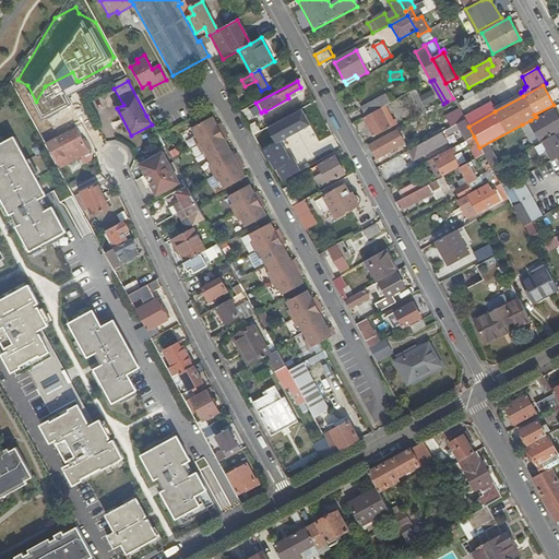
[(458,105),(464,100),(458,88),(451,93),(458,105)]
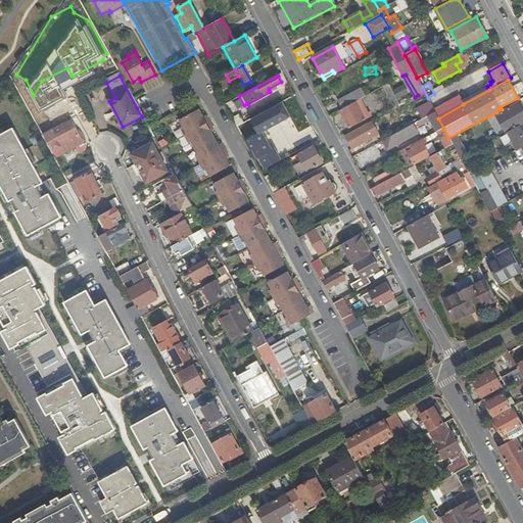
[(383,87),(391,102),(396,99),(388,85),(383,87)]
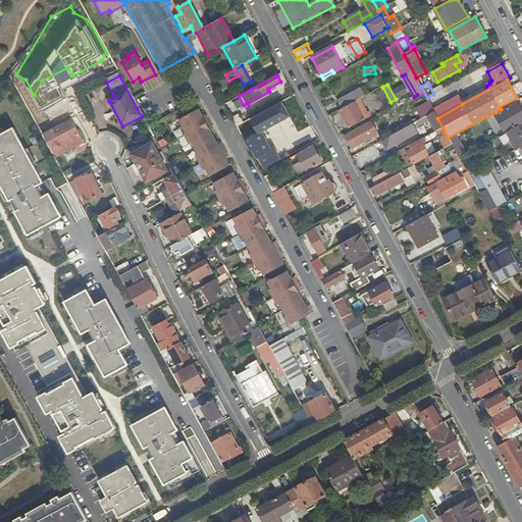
[(488,90),(486,87),(461,102),(462,104),(488,90)]
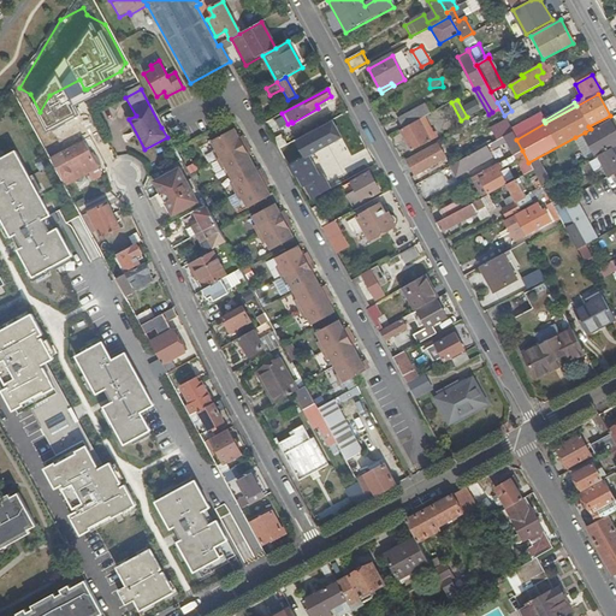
[(398,119),(404,128),(431,113),(425,105),(398,119)]
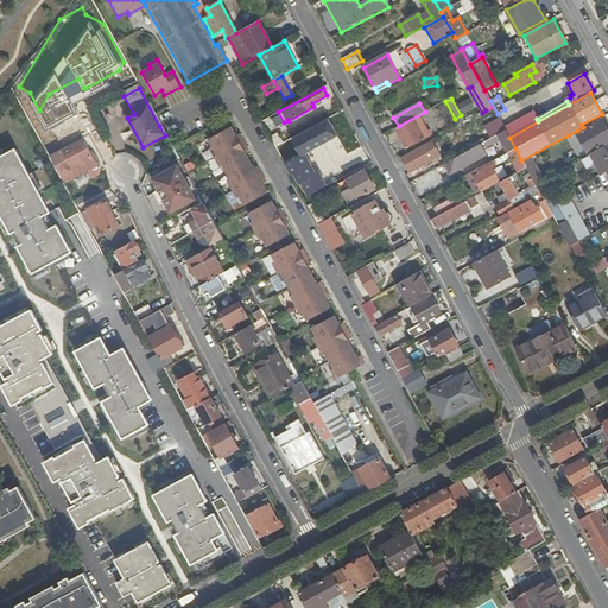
[(538,121),(537,119),(533,113),(505,128),(506,131),(510,138),(538,121)]
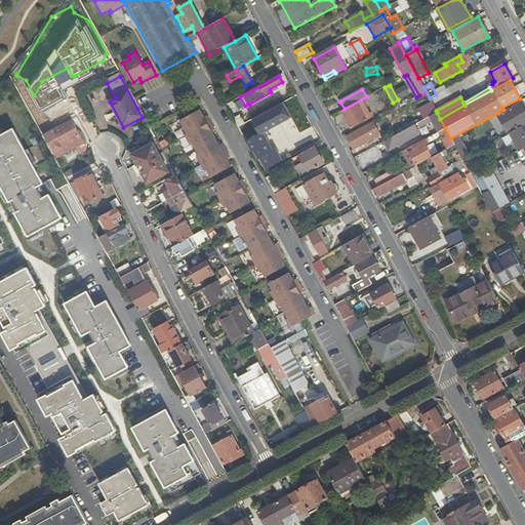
[(351,129),(370,118),(364,107),(360,109),(356,103),(340,112),(351,129)]
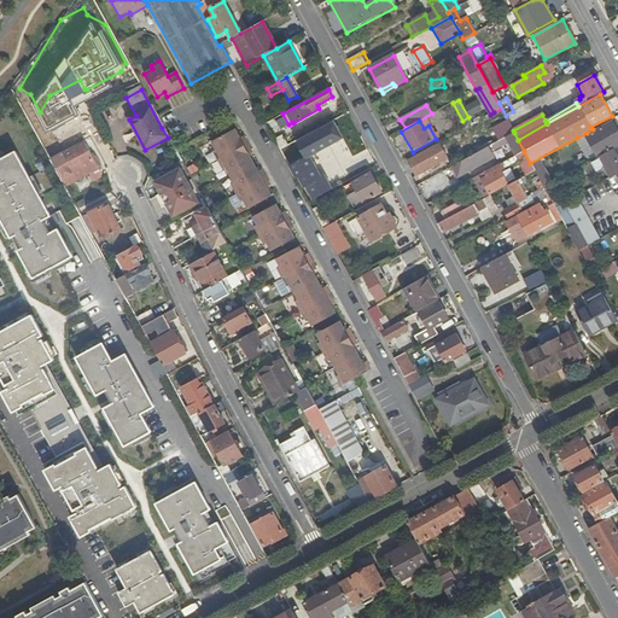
[(617,127),(614,121),(588,135),(599,157),(617,146),(617,127)]
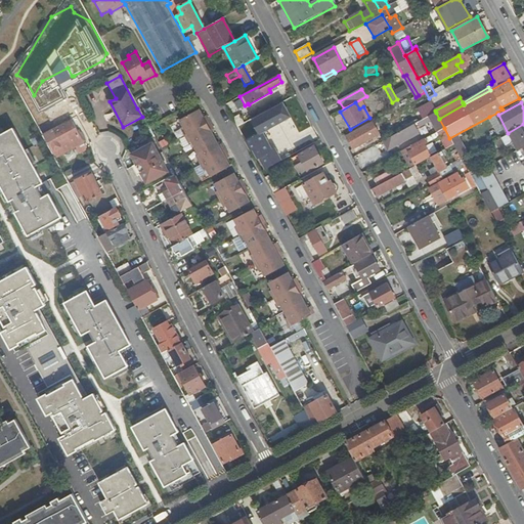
[(435,111),(431,103),(417,111),(422,121),(429,117),(436,113),(435,111)]
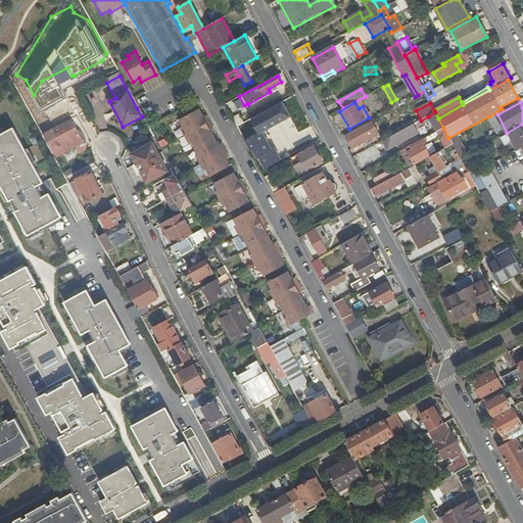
[(206,171),(210,178),(230,168),(226,159),(229,158),(221,145),(218,146),(209,132),(214,130),(205,116),(202,117),(198,111),(179,122),(183,128),(180,130),(189,145),(191,144),(198,156),(196,158),(203,173),(206,171)]
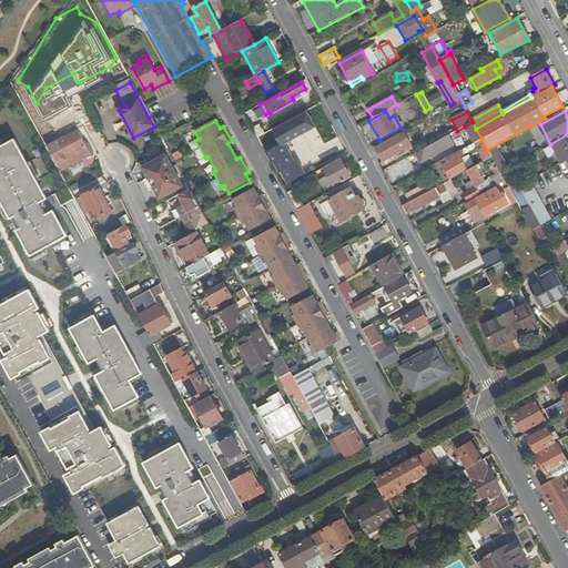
[(467,132),(474,144),(482,139),(476,129),(473,122),(465,127),(467,132)]
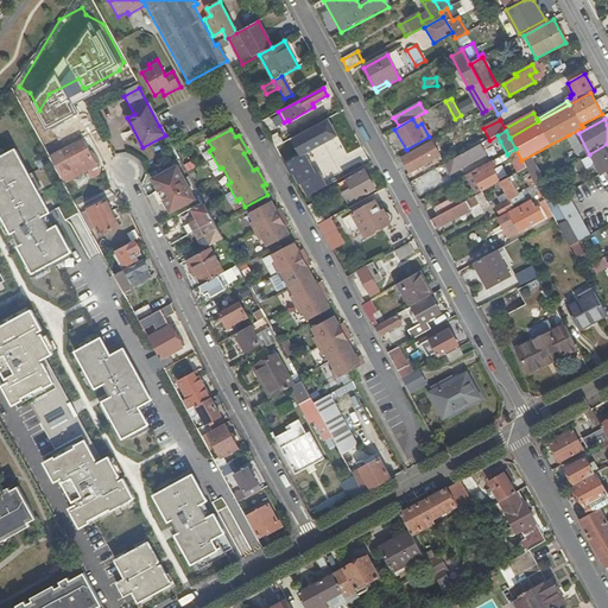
[(578,133),(577,131),(568,135),(581,159),(589,154),(578,133)]
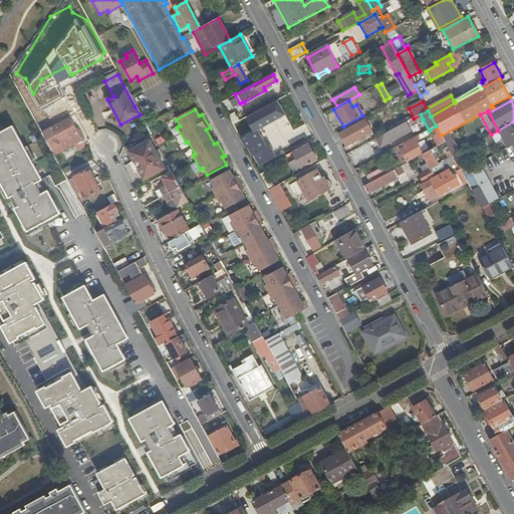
[(406,122),(408,127),(423,119),(421,114),(414,118),(406,122)]
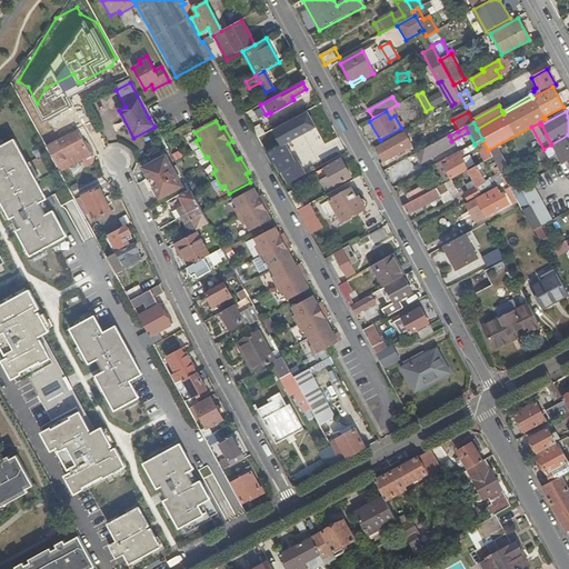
[(279,138),(273,129),(263,135),(268,143),(279,138)]
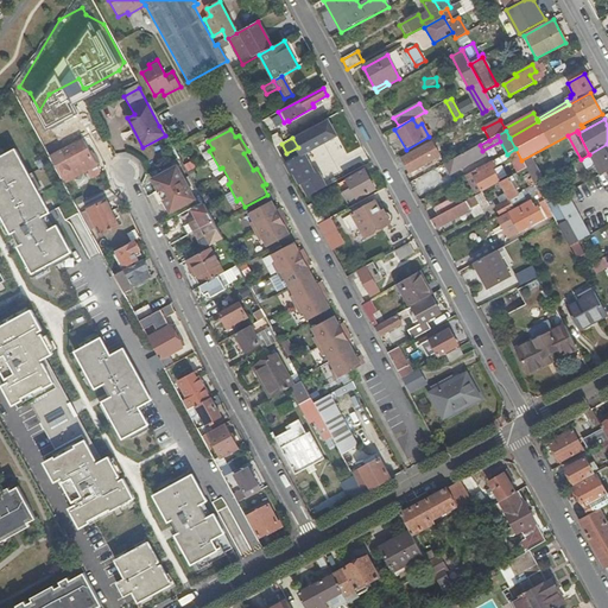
[(90,156),(81,139),(49,157),(64,183),(87,171),(90,179),(100,175),(95,166),(99,165),(93,154),(90,156)]
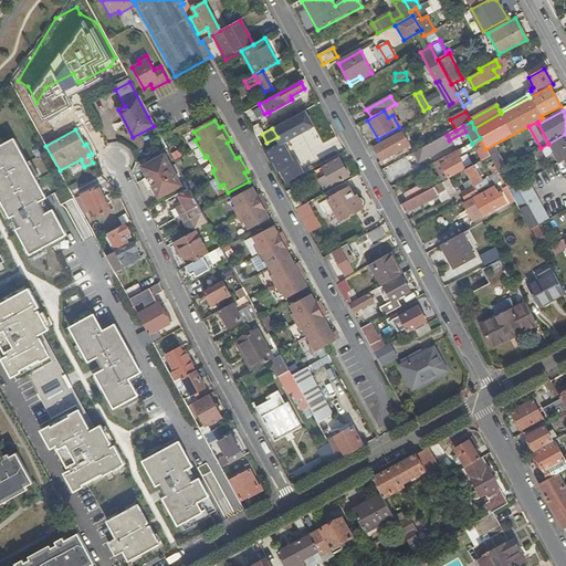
[(409,146),(401,132),(373,147),(379,161),(409,146)]
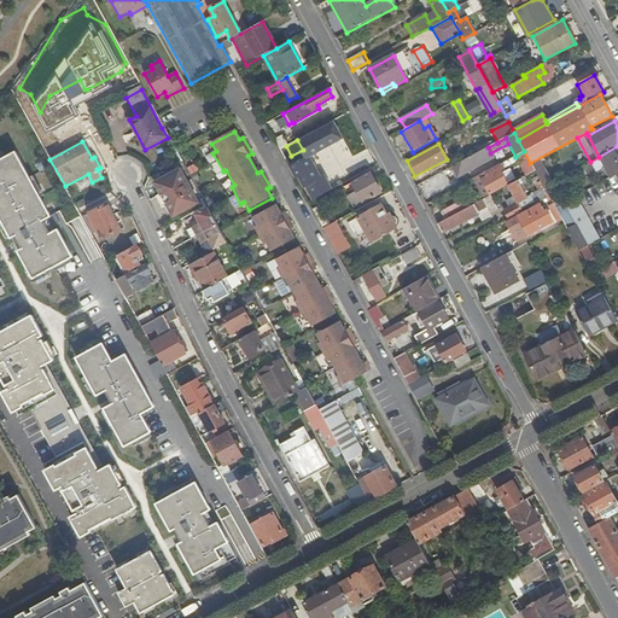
[(286,146),(279,150),(284,159),(291,156),(286,146)]
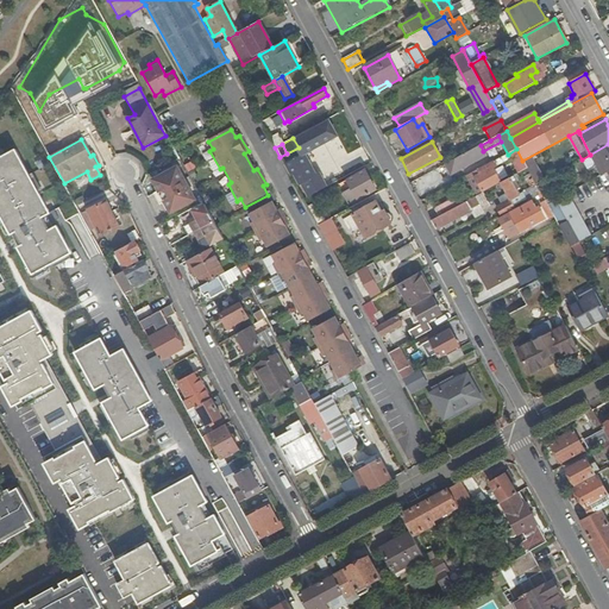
[(602,175),(608,170),(608,144),(590,155),(582,159),(576,163),(582,174),(597,165),(602,175)]
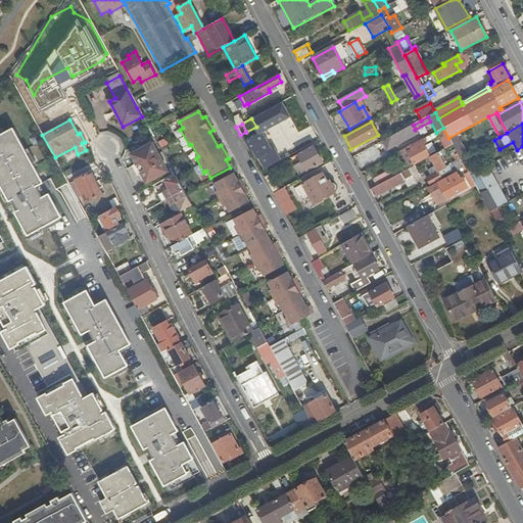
[(413,125),(382,142),(386,151),(418,134),(415,130),(413,125)]
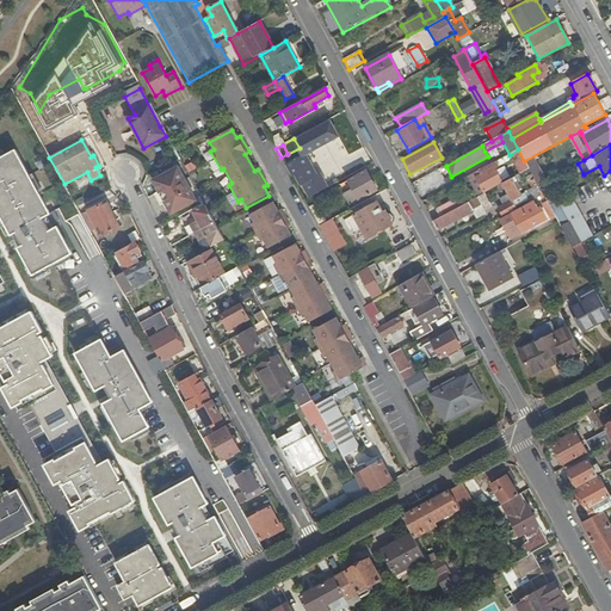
[(529,170),(524,161),(518,149),(510,155),(508,155),(519,174),(529,170)]
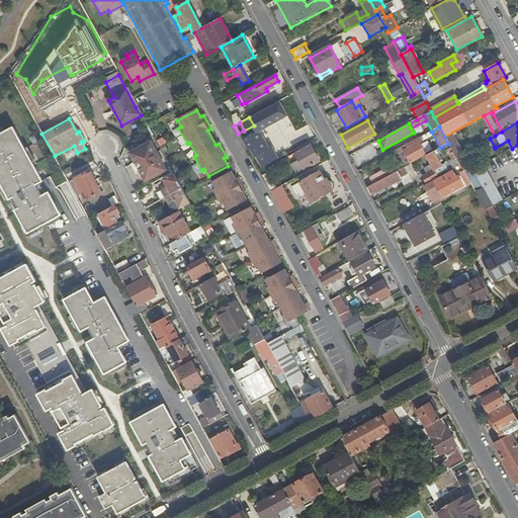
[(13,127),(0,135),(0,186),(27,238),(62,220),(13,127)]
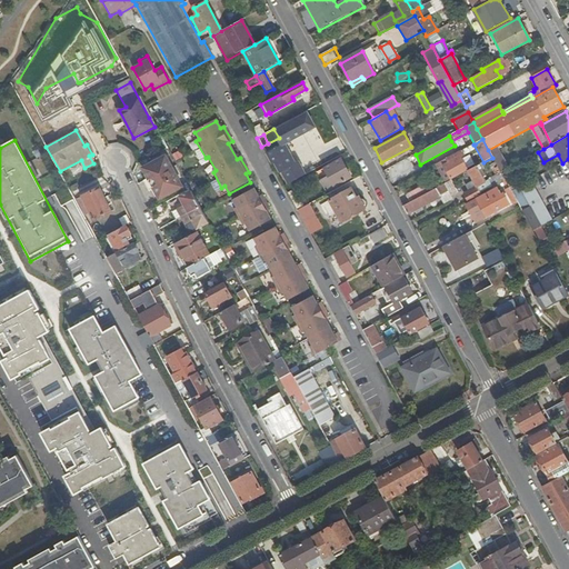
[(288,183),(303,176),(298,163),(300,161),(292,149),(288,151),(285,143),(266,155),(271,165),(275,162),(280,172),(281,172),(288,183)]
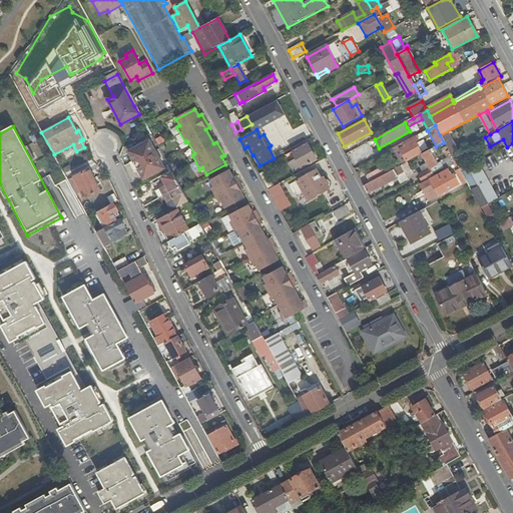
[(416,136),(394,148),(402,164),(422,153),(416,142),(419,140),(416,136)]
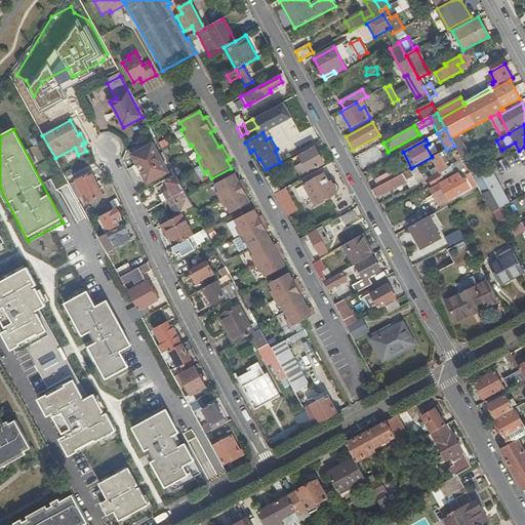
[(148,183),(166,173),(153,147),(133,157),(148,183)]
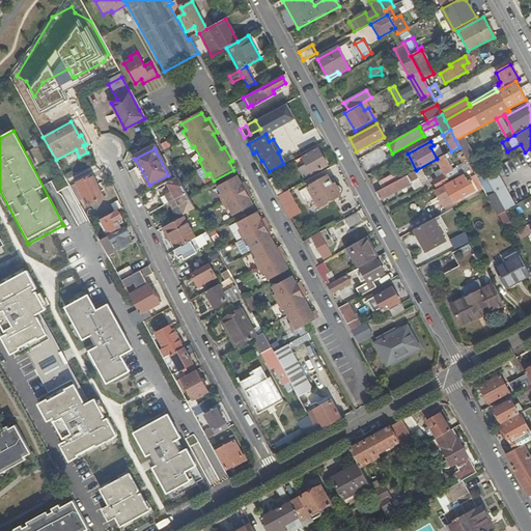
[(317,149),(302,158),(305,165),(298,169),(303,178),(327,166),(325,163),(328,162),(324,155),(322,156),(317,149)]
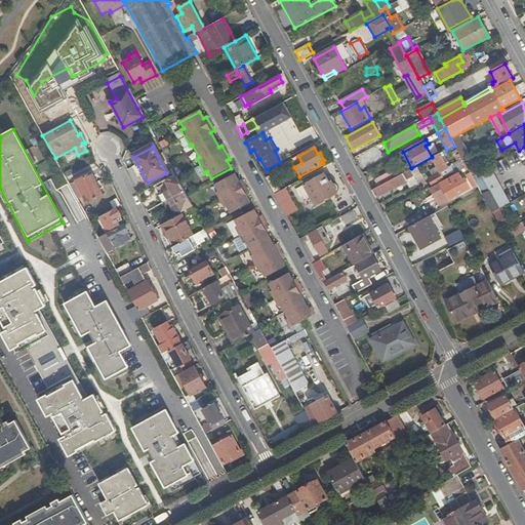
[(456,170),(457,173),(466,168),(456,151),(452,153),(460,168),(456,170)]
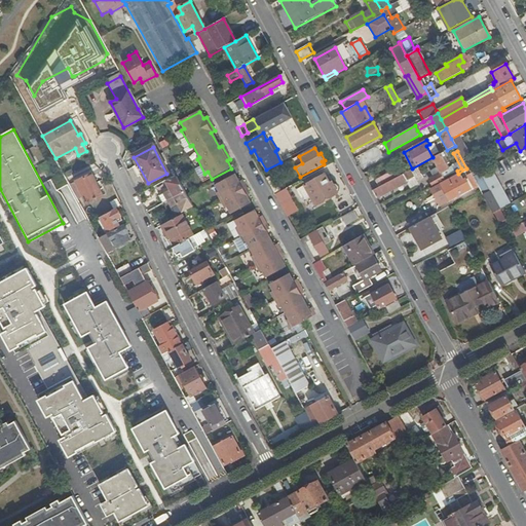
[(428,180),(433,187),(445,181),(443,179),(451,174),(452,175),(454,174),(450,166),(448,168),(441,154),(433,158),(438,167),(441,173),(433,177),(428,180)]
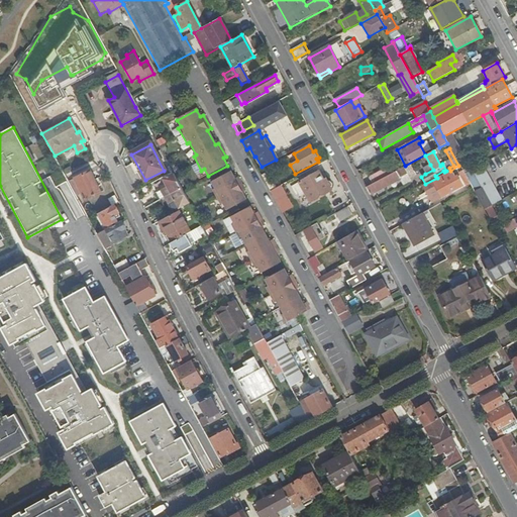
[(297,161),(294,153),(287,157),(290,165),(297,161)]
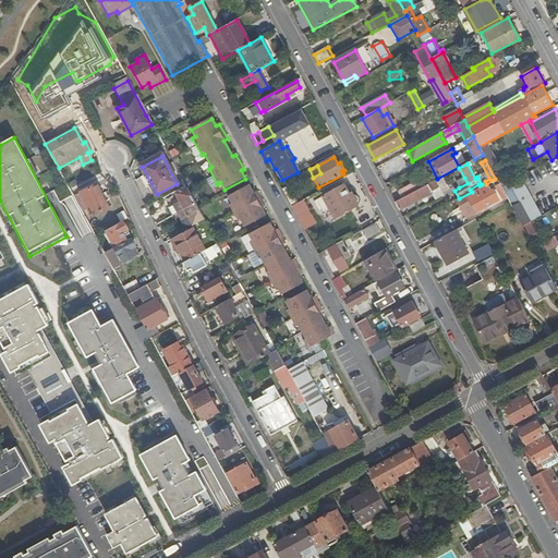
[(508,184),(502,173),(500,174),(495,167),(490,169),(496,179),(501,187),(508,184)]
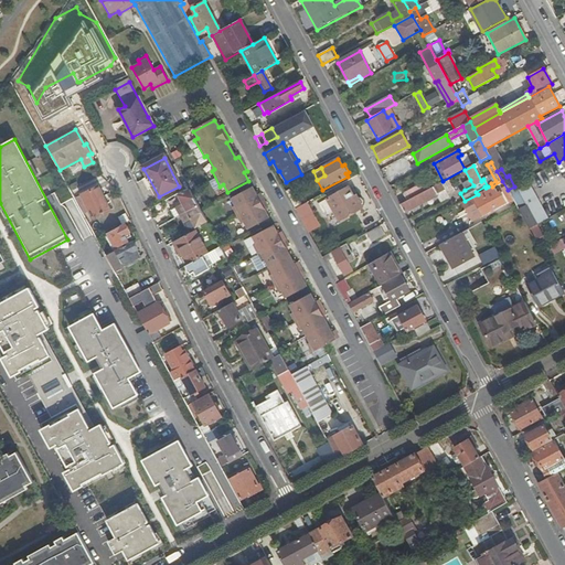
[(400,205),(404,213),(445,191),(447,196),(455,192),(448,180),(426,191),(407,202),(400,205)]
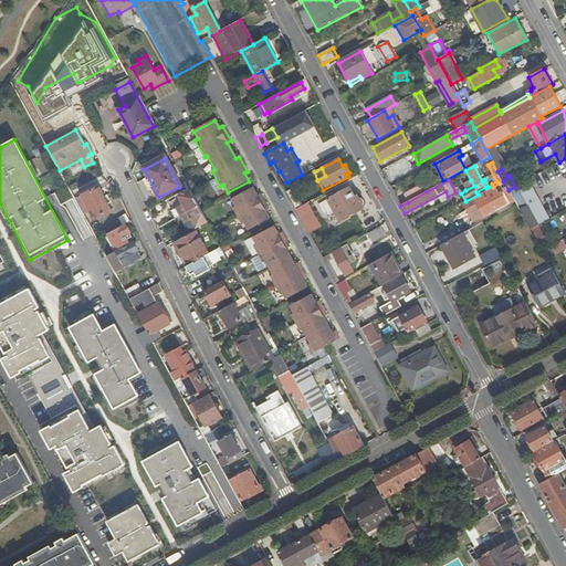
[(462,185),(465,190),(474,186),(471,180),(462,185)]
